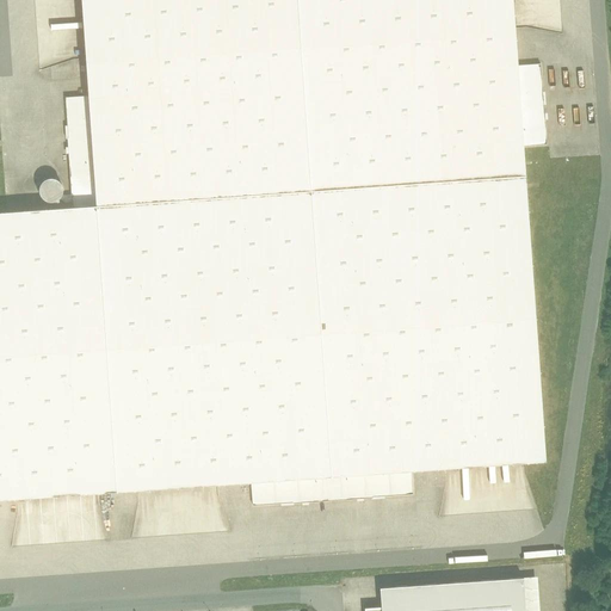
[(518,0),(84,0),(91,97),(98,204),(74,207),(0,210),(0,500),(252,486),(412,475),(549,466),(529,144),(523,65),(518,0)]
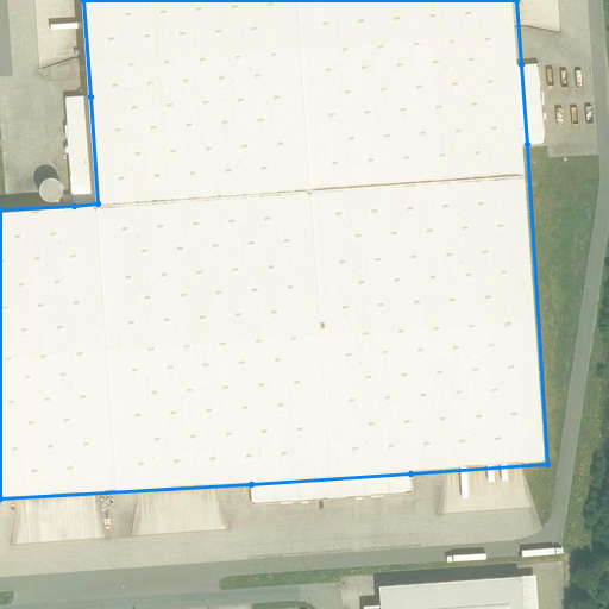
[(538,63),(521,64),(527,144),(542,143),(538,63)]
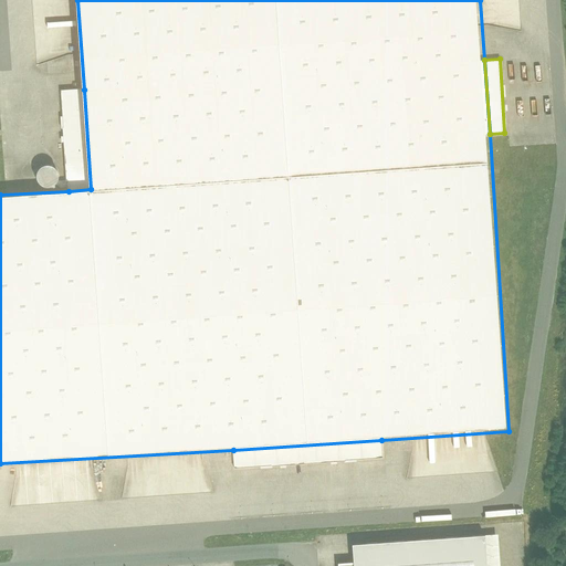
[(91,189),(84,90),(61,91),(69,191),(91,189)]
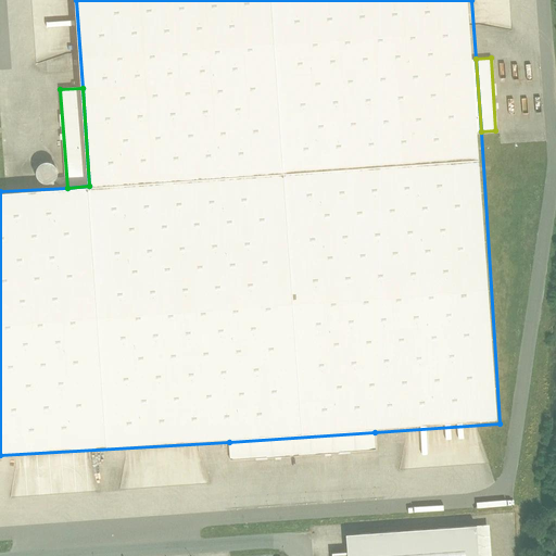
[(51,180),(54,178),(57,176),(58,173),(58,169),(57,166),(54,163),(52,161),(49,161),(45,161),(41,162),(39,165),(38,167),(37,171),(38,174),(39,177),(42,179),(45,180),(48,180),(51,180)]
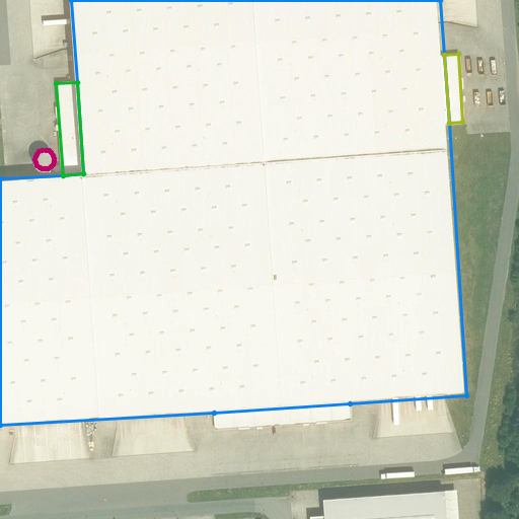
[(350,403),(214,413),(215,430),(351,422),(350,403)]
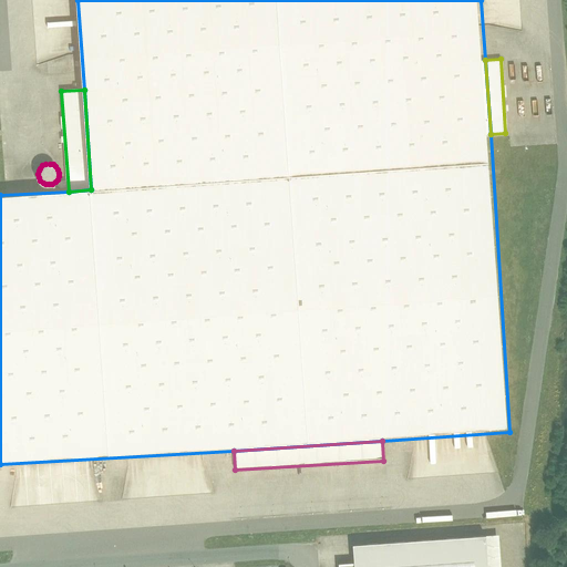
[(488,566),(486,537),(354,546),(356,564),(341,564),(341,566),(488,566)]
